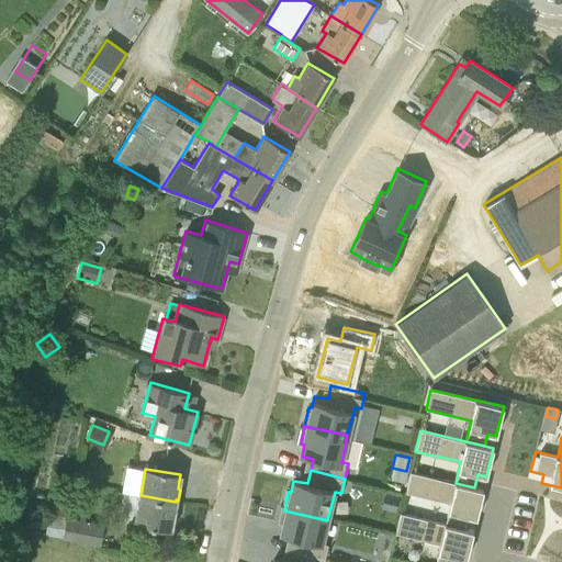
[(476,518),(478,512),(483,490),(474,487),(456,483),(411,472),(406,492),(450,503),(446,524),(464,528),(468,516),(476,518)]
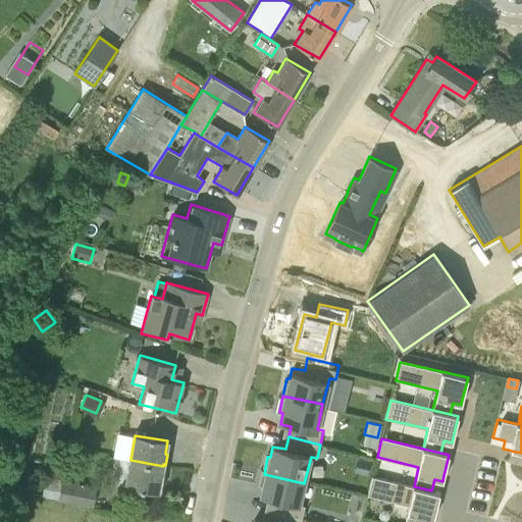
[(125,487),(158,492),(161,478),(163,479),(165,469),(163,468),(163,466),(131,460),(131,461),(115,458),(111,484),(125,487)]
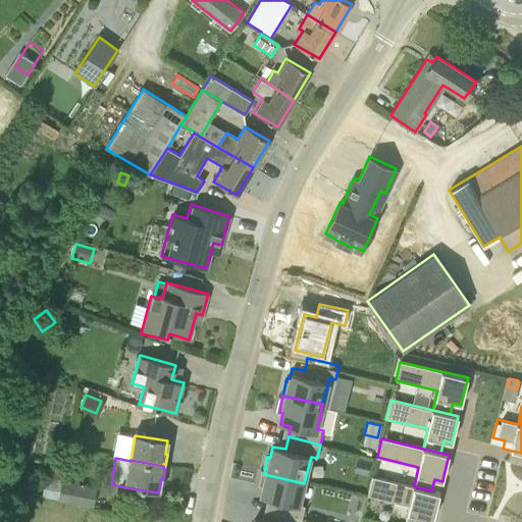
[(357,459),(354,472),(367,475),(370,462),(357,459)]
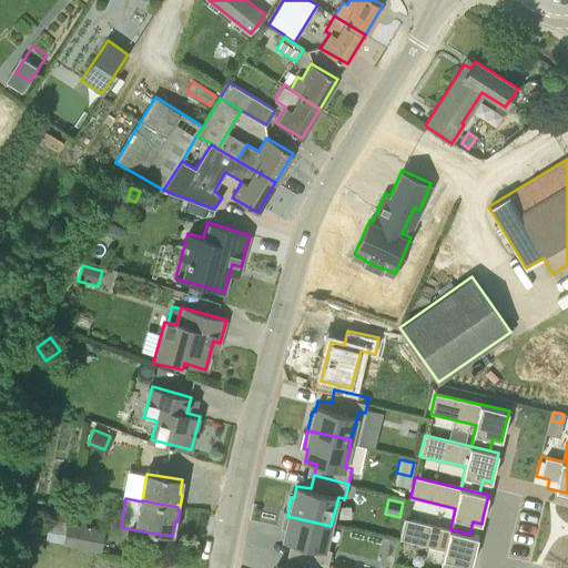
[(331,526),(287,516),(283,535),(286,535),(284,547),(295,550),(293,560),(323,567),(327,567),(331,554),(324,553),(331,526)]
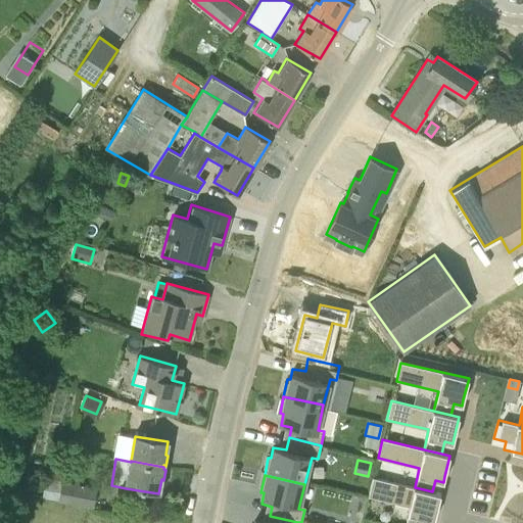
[(424,522),(426,519),(434,521),(435,515),(440,494),(432,491),(415,487),(373,478),(368,496),(410,507),(406,522),(424,522)]
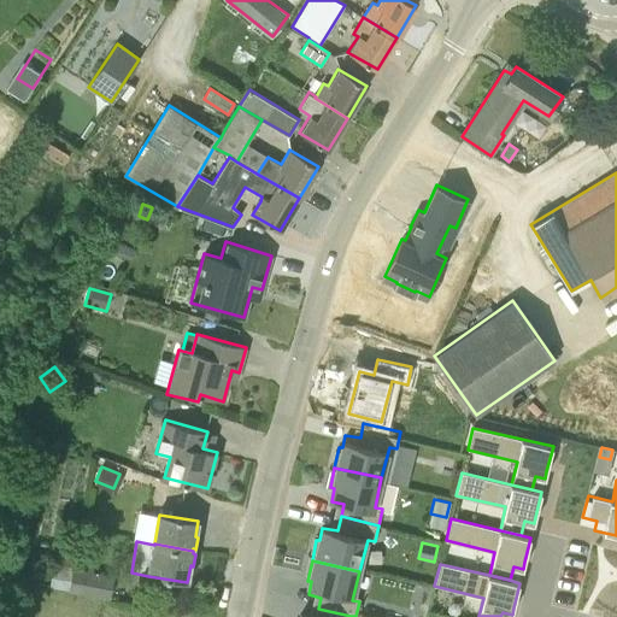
[(72,569),(68,592),(110,600),(115,577),(72,569)]
